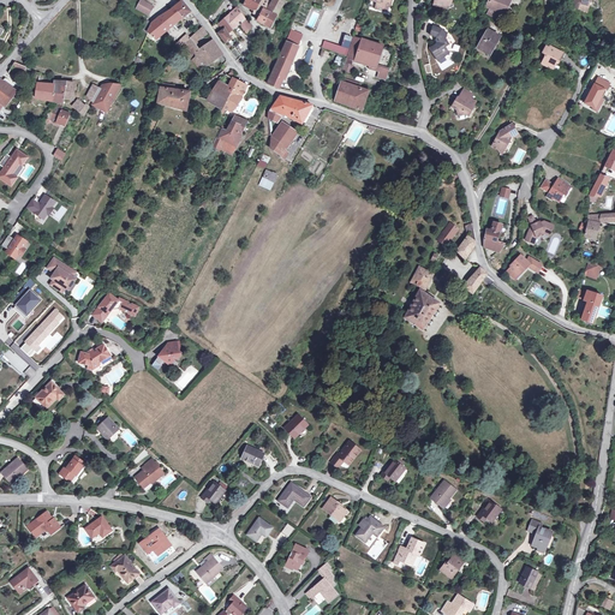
[(142,0),(137,9),(149,16),(154,7),(142,0)]
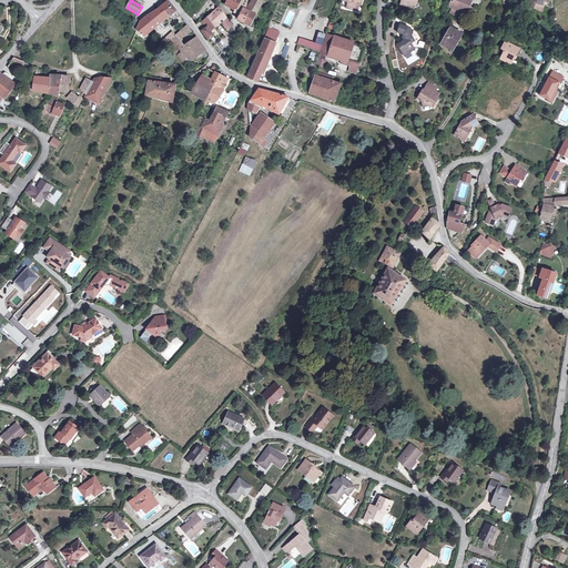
[(252,0),(251,2),(245,0),(227,0),(226,3),(236,8),(234,11),(241,14),(237,19),(244,22),(251,26),(263,1),(261,0),(252,0)]
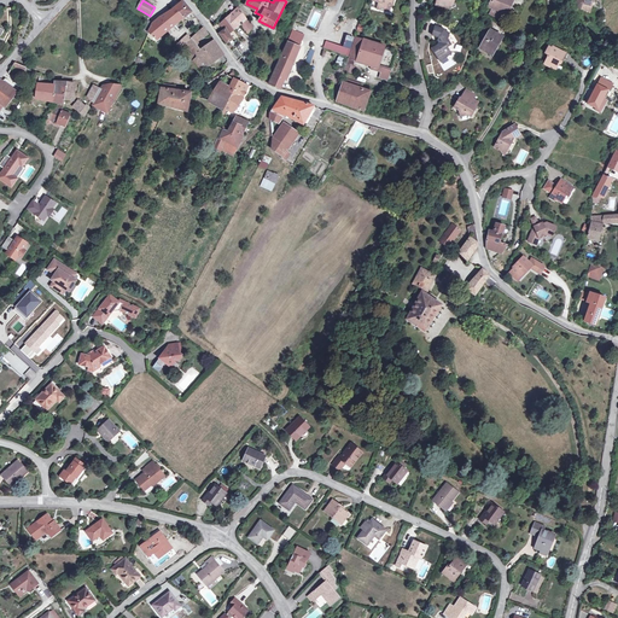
[(379,3),(378,9),(386,11),(388,5),(392,6),(394,0),(373,0),(379,3)]
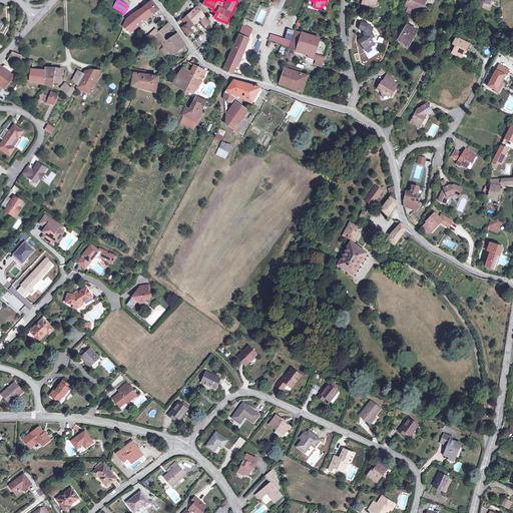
[(421,12),(425,0),(408,0),(405,6),(409,7),(407,12),(413,15),(415,10),(421,12)]
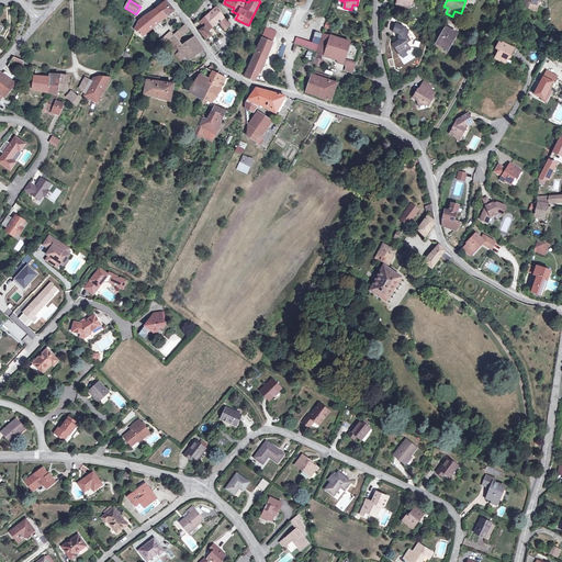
[(524,0),(523,6),(526,8),(537,11),(539,0),(541,0),(547,3),(546,0),(524,0)]
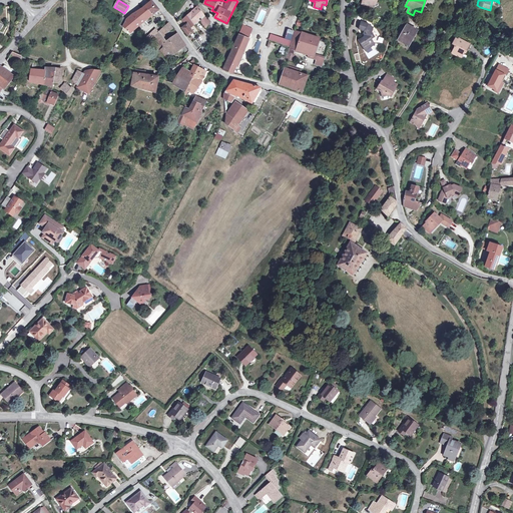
[(132,15),(127,19),(126,20),(123,18),(119,26),(123,29),(124,27),(130,33),(159,9),(152,1),(143,8),(132,15)]
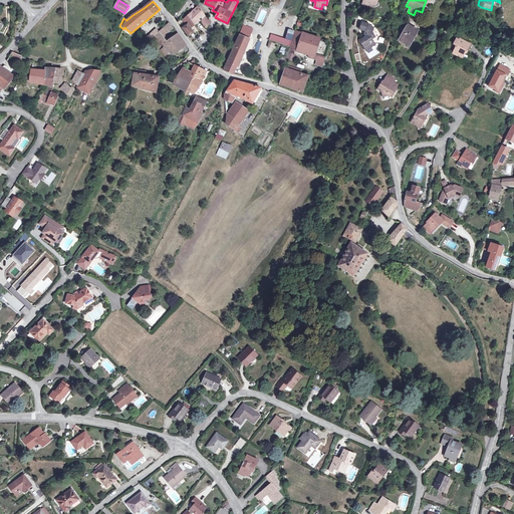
[(201,21),(206,16),(199,7),(188,16),(183,20),(187,26),(183,29),(189,36),(194,33),(190,28),(195,24),(200,20),(201,21)]
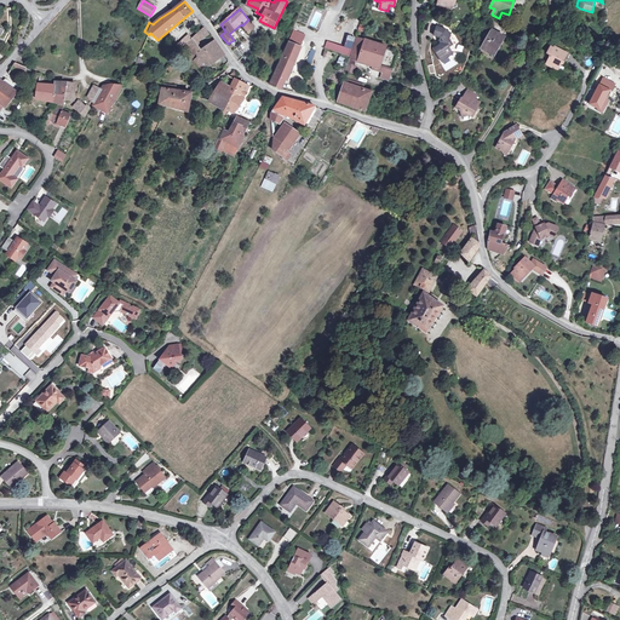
[(253,28),(248,19),(242,26),(241,26),(250,34),(253,28)]
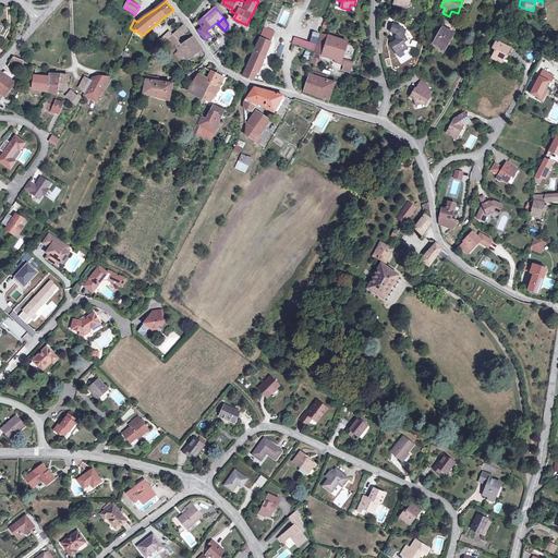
[(183,24),(172,34),(177,39),(187,31),(183,24)]
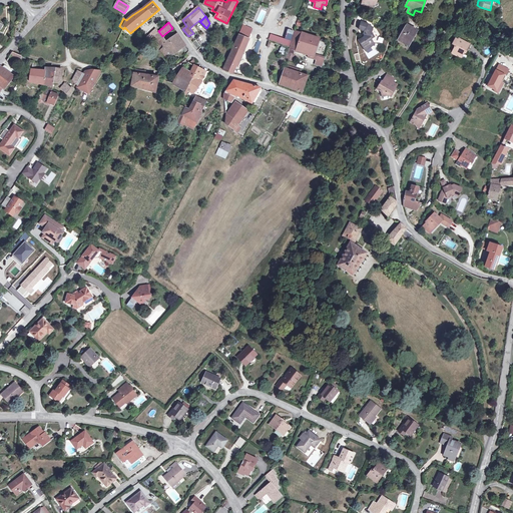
[(372,39),(375,37),(372,32),(374,28),(369,26),(369,24),(362,22),(359,29),(364,31),(363,34),(364,34),(363,37),(359,40),(366,51),(372,47),(375,45),(373,41),(372,39)]
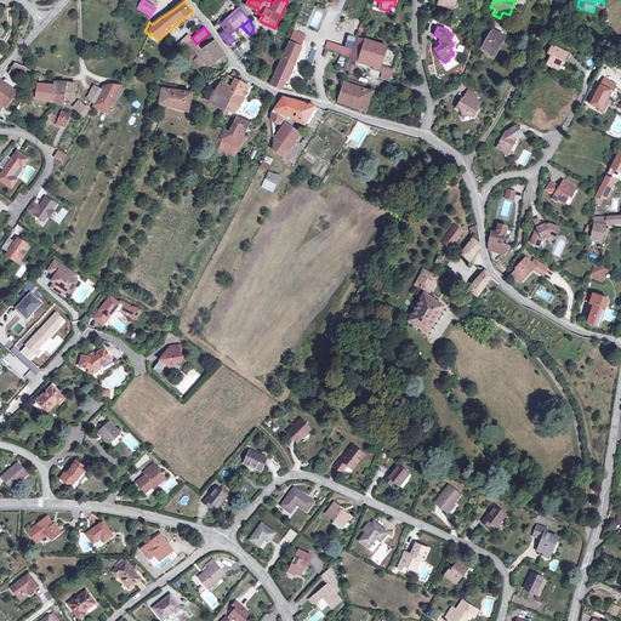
[(295,32),(290,44),(301,47),(306,36),(295,32)]
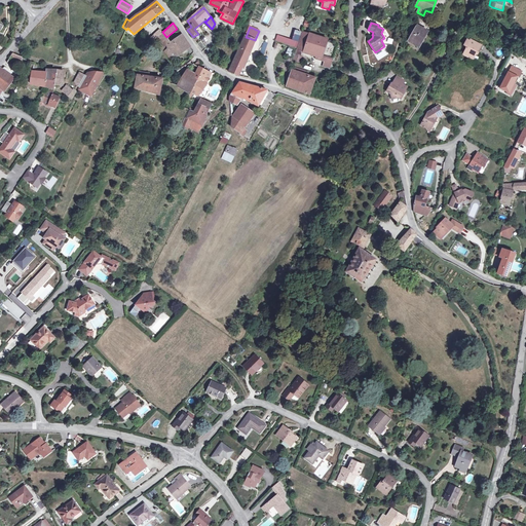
[(409,40),(418,45),(426,32),(416,27),(409,40)]
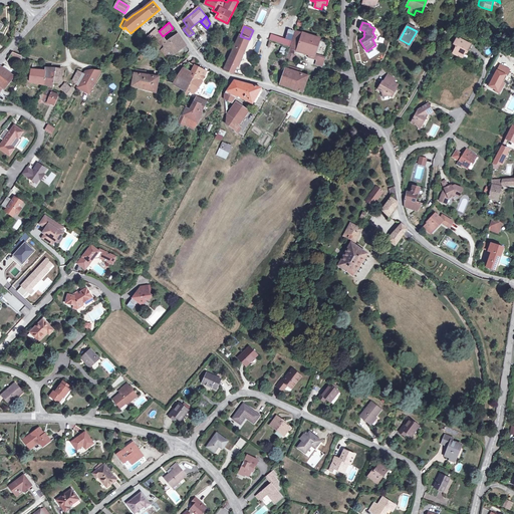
[(157,28),(150,35),(152,38),(154,36),(158,32),(159,31),(157,28)]
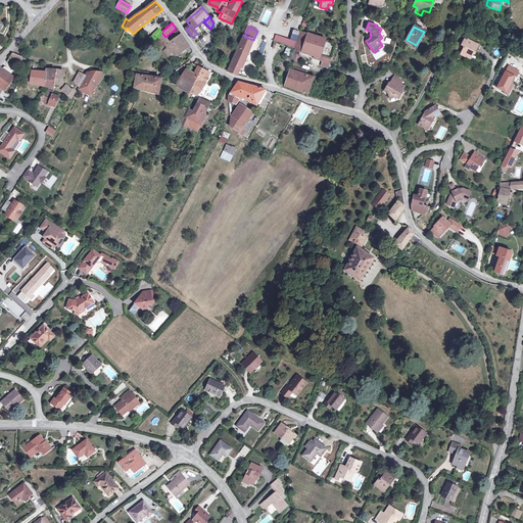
[(169,43),(163,46),(165,49),(163,51),(170,59),(173,57),(189,46),(181,35),(170,42),(165,37),(161,32),(160,33),(169,43)]
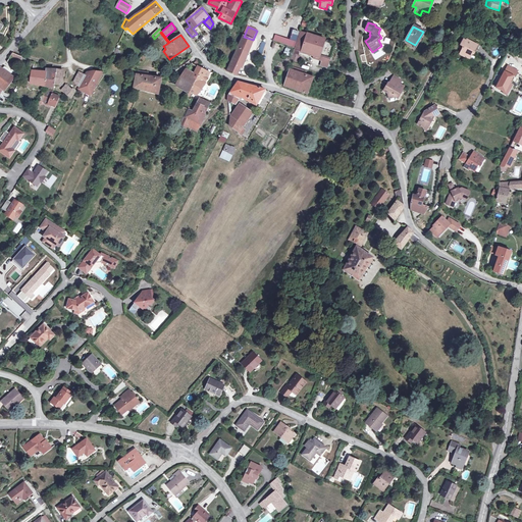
[(314,55),(319,57),(325,40),(301,32),(296,49),(301,50),(301,51),(314,55)]
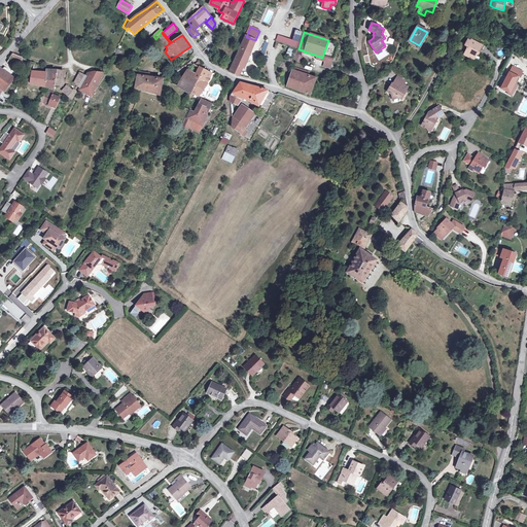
[(162,33),(157,37),(165,46),(170,43),(162,33)]
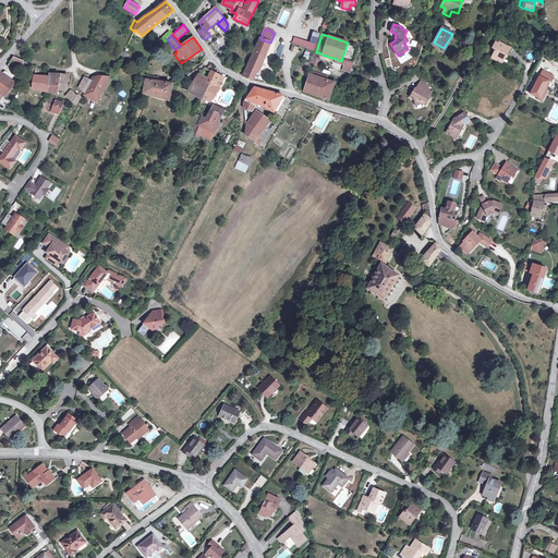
[(270,43),(261,39),(249,65),(243,76),(247,79),(252,80),(255,71),(258,73),(270,43)]
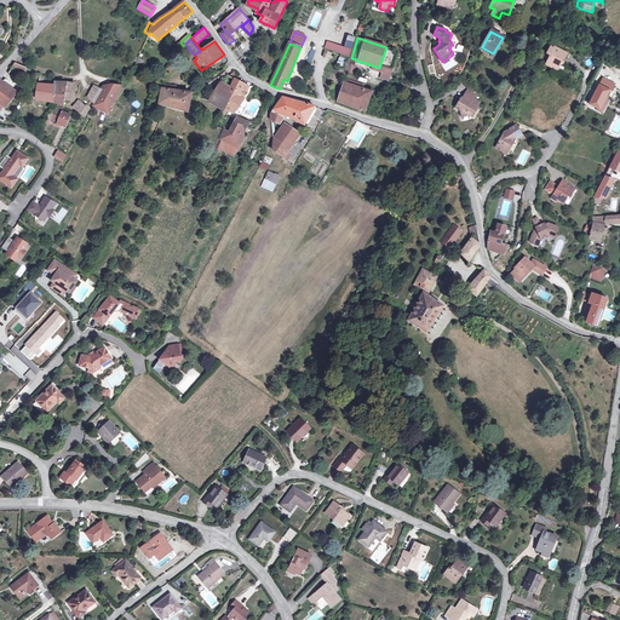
[(332,44),(329,49),(348,56),(350,50),(344,49),(332,44)]
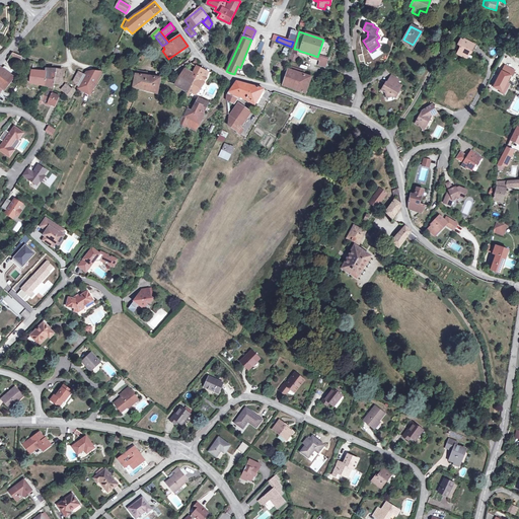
[(461,46),(457,54),(462,57),(463,54),(466,55),(468,54),(470,51),(471,52),(475,45),(464,39),(463,41),(460,40),(458,45),(461,46)]
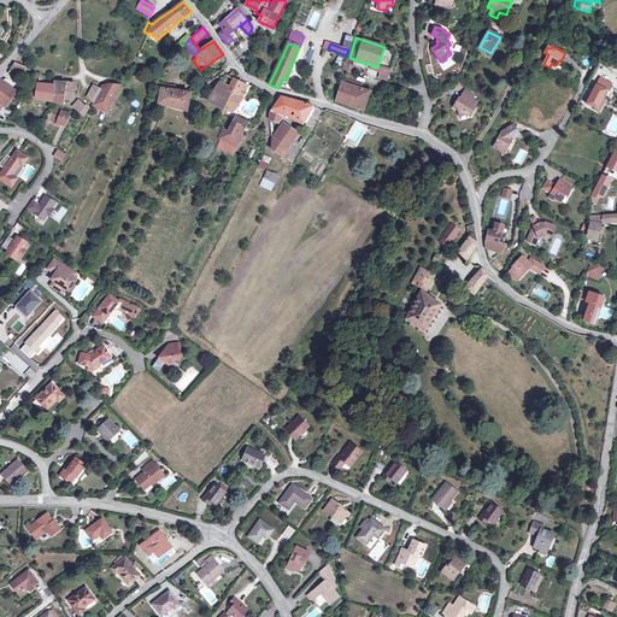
[(346,68),(345,68),(344,71),(351,74),(353,66),(352,65),(352,64),(352,62),(347,60),(347,63),(346,68)]
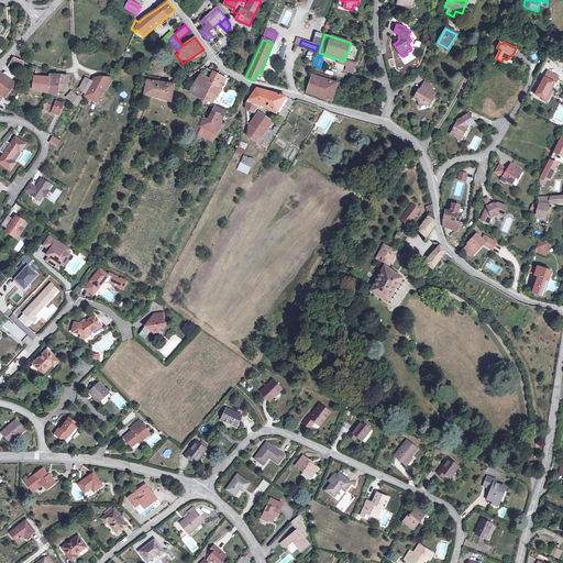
[(21,67),(24,62),(13,57),(10,63),(21,67)]
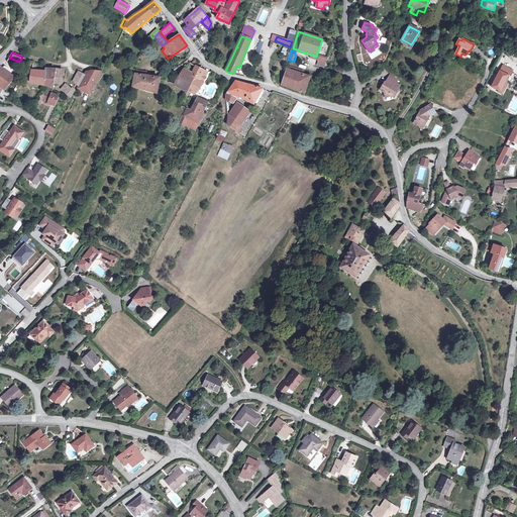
[(327,60),(320,58),(319,61),(318,65),(324,68),(327,60)]
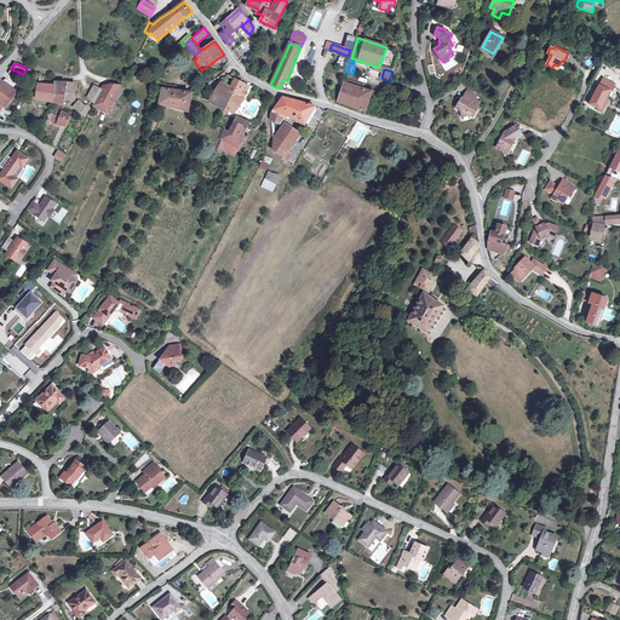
[(64,104),(64,101),(72,101),(74,84),(56,82),(56,86),(50,85),(51,78),(47,76),(41,75),(40,74),(36,99),(53,102),(64,104)]
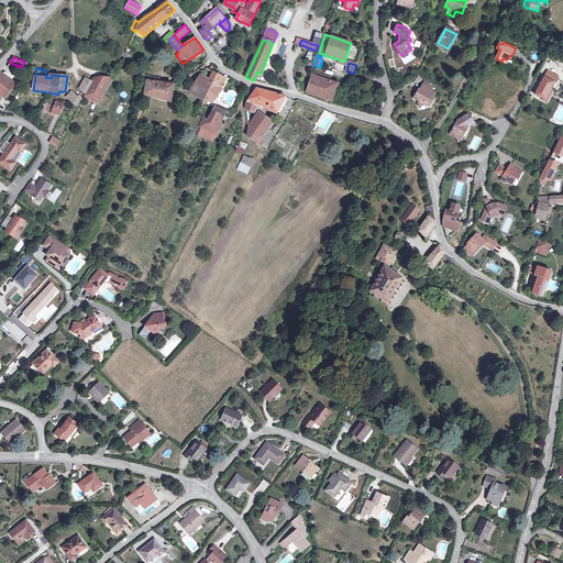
[(548,70),(544,77),(553,83),(551,87),(552,88),(559,77),(548,70)]
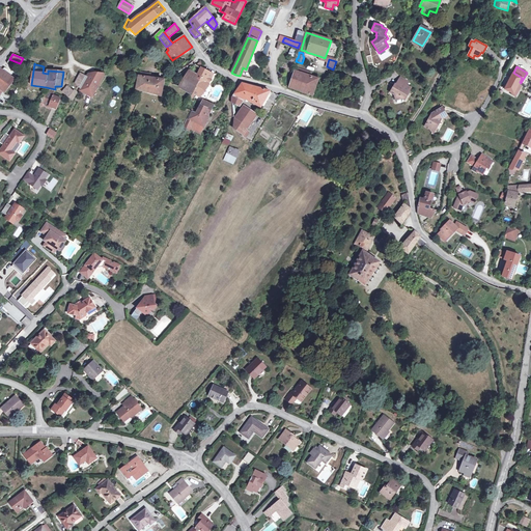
[(14,79),(0,68),(0,89),(4,92),(14,79)]
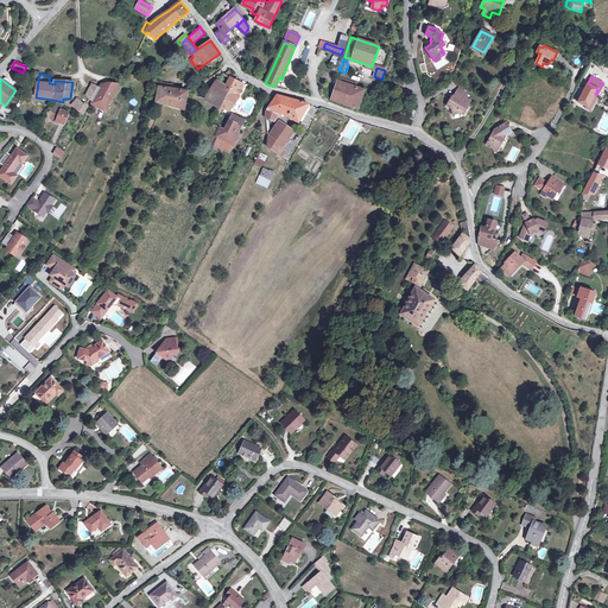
[(220,109),(219,112),(221,112),(223,108),(228,112),(235,105),(233,102),(239,97),(245,86),(229,78),(226,86),(216,81),(206,100),(220,109)]
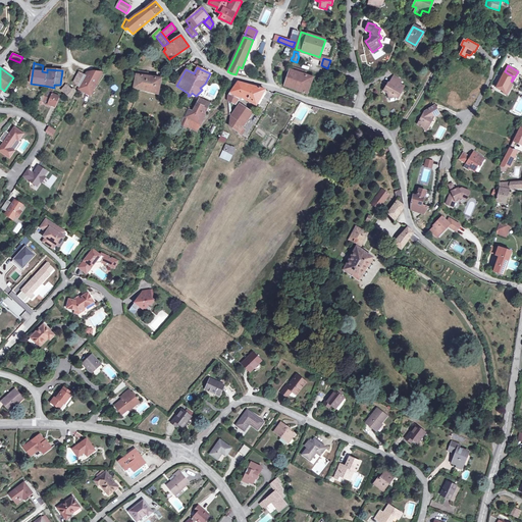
[(304,74),(294,71),(290,69),(284,86),(307,93),(312,77),(304,74)]
